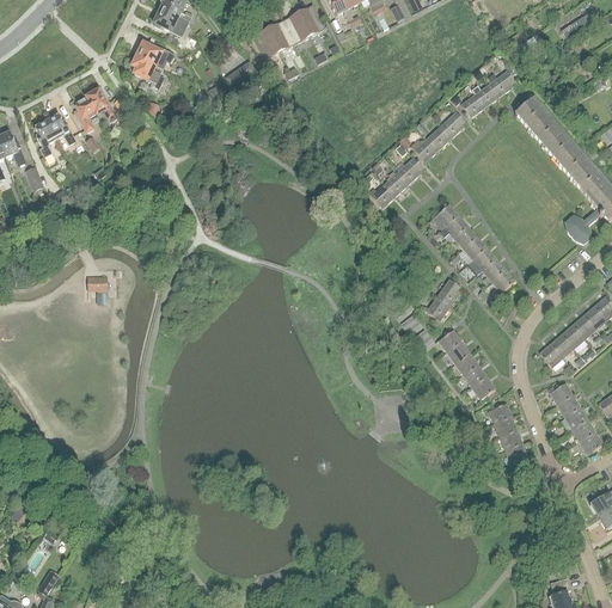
[(161,7),(190,20),(191,18),(190,17),(191,13),(185,11),(183,14),(179,12),(184,1),(182,0),(160,0),(160,1),(164,2),(161,7)]
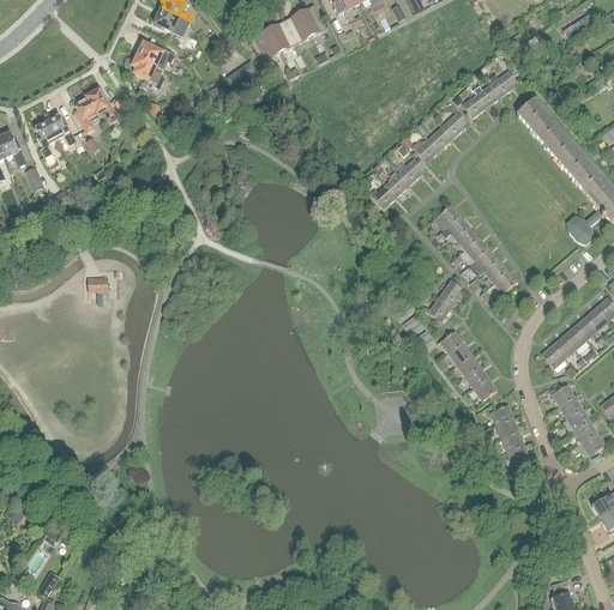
[(349,19),(354,17),(349,8),(345,0),(330,0),(337,14),(344,11),(349,19)]
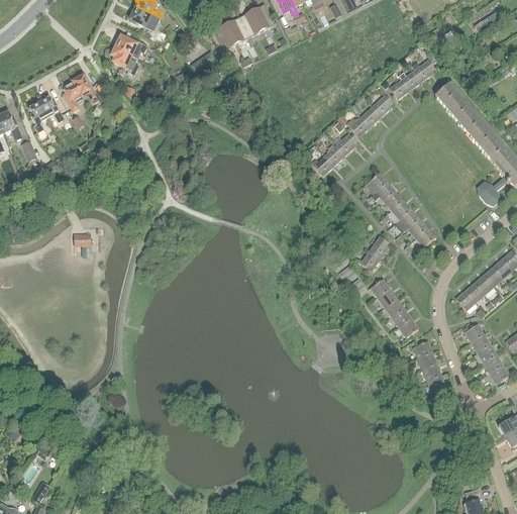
[(364,4),(362,0),(353,0),(348,3),(352,9),(364,4)]
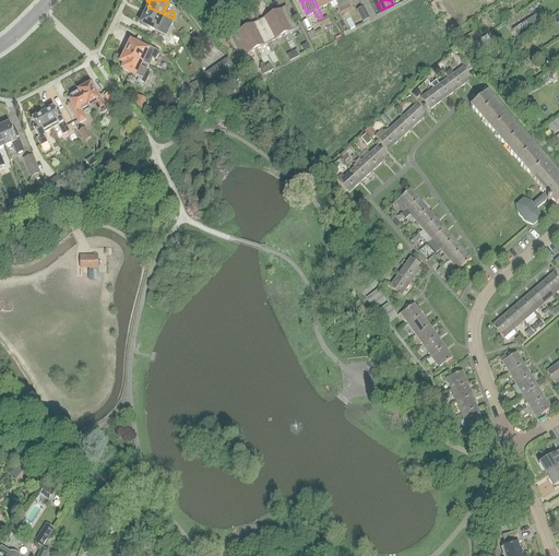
[(271,11),(283,33),(297,25),(286,3),(271,11)]
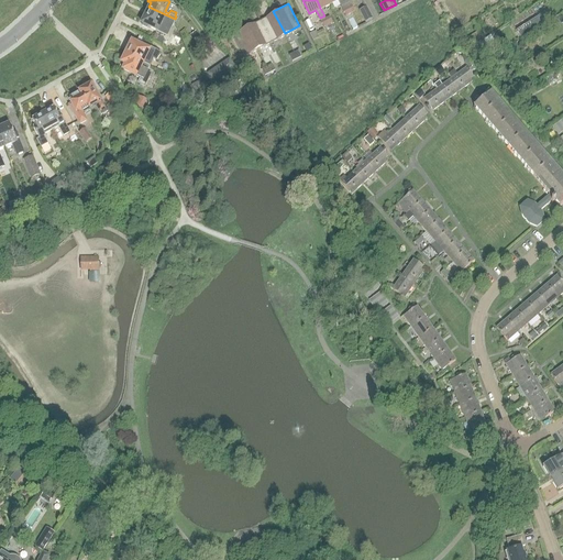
[(366,4),(359,8),(365,20),(372,15),(366,4)]
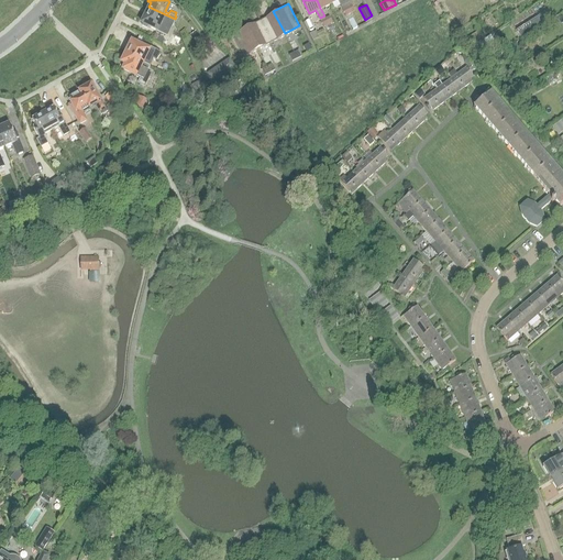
[(175,19),(148,7),(141,21),(142,21),(142,23),(146,25),(147,24),(156,29),(163,17),(166,19),(165,22),(170,25),(173,22),(174,22),(175,19)]
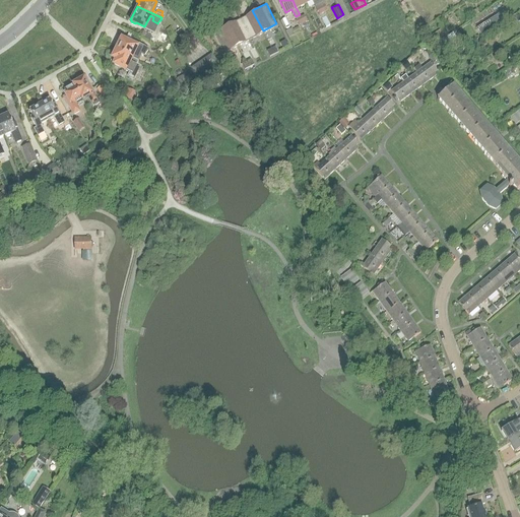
[(503,9),(480,23),(484,31),(508,16),(503,9)]
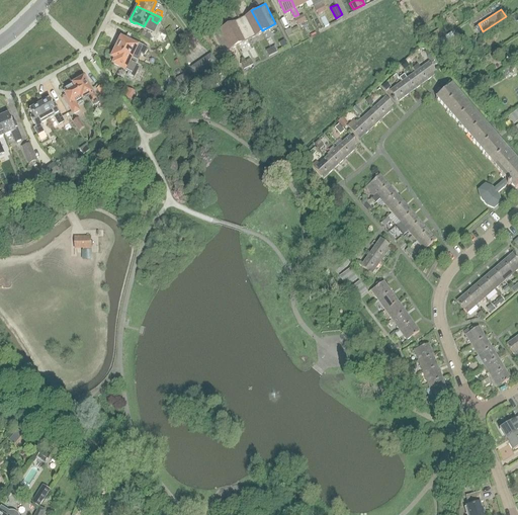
[(251,10),(239,17),(249,37),(262,30),(251,10)]
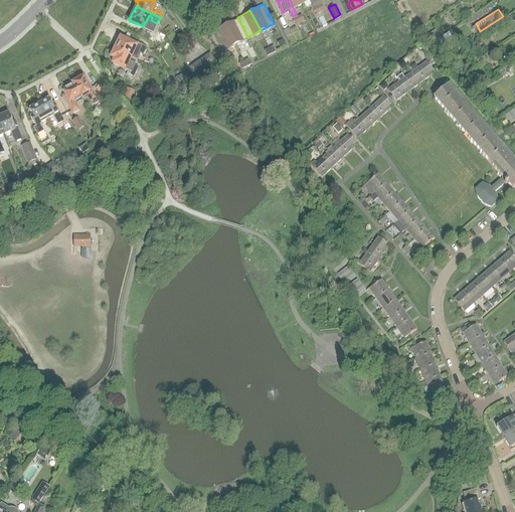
[(323,14),(318,16),(323,25),(327,22),(323,15),(323,14)]
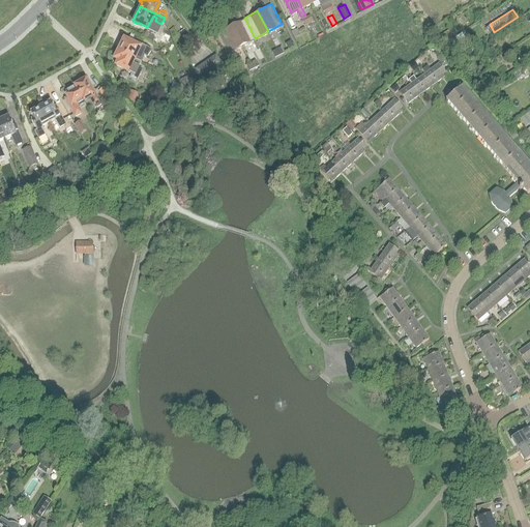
[(244,18),(232,24),(242,45),(255,38),(244,18)]
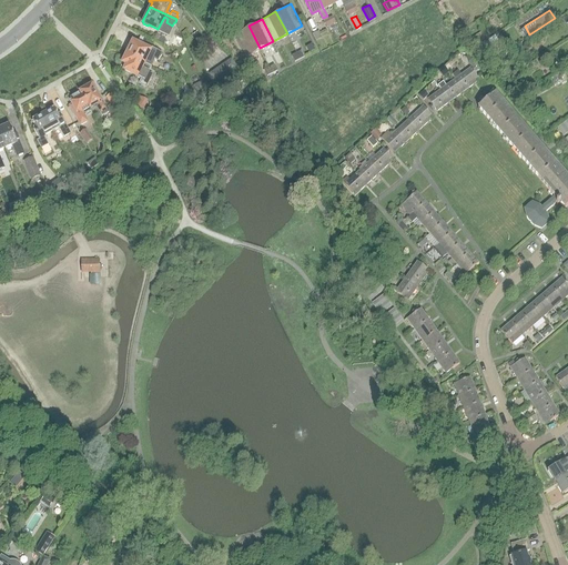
[(234,32),(246,54),(260,48),(249,26),(234,32)]
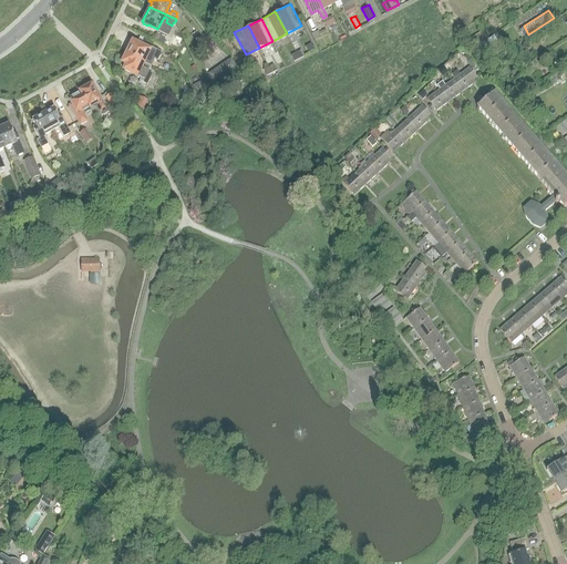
[(203,37),(196,29),(193,32),(198,40),(203,37)]
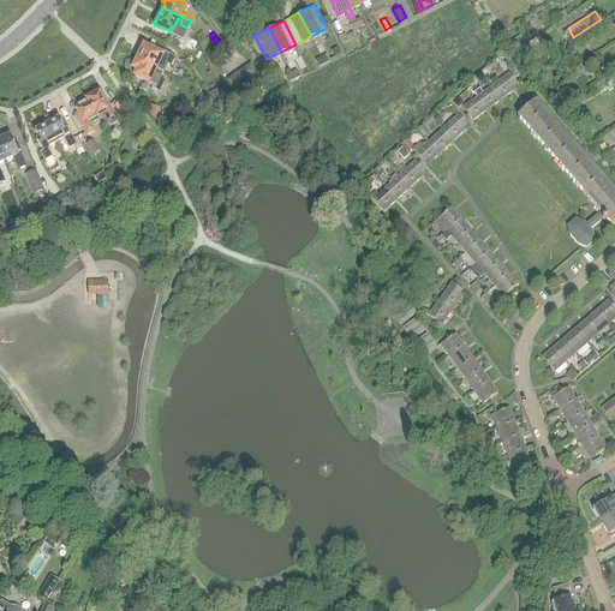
[(512,39),(512,40),(506,43),(511,52),(526,41),(521,33),(512,39)]
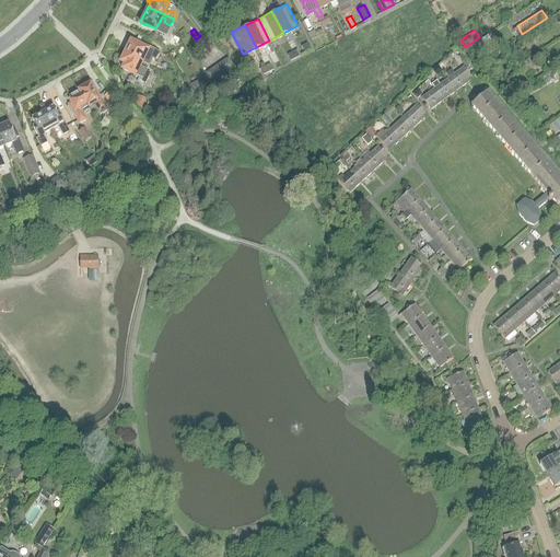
[(159,51),(154,48),(142,42),(141,45),(130,39),(128,44),(127,43),(123,51),(125,51),(149,64),(152,57),(154,59),(159,51)]
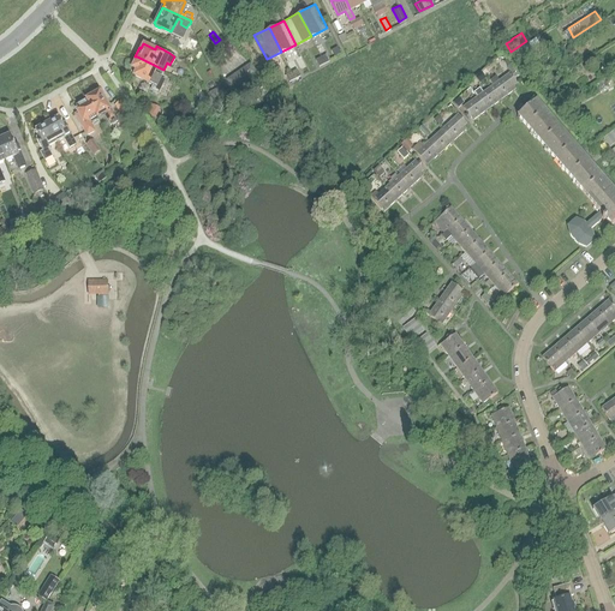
[(196,63),(190,55),(185,58),(191,66),(196,63)]
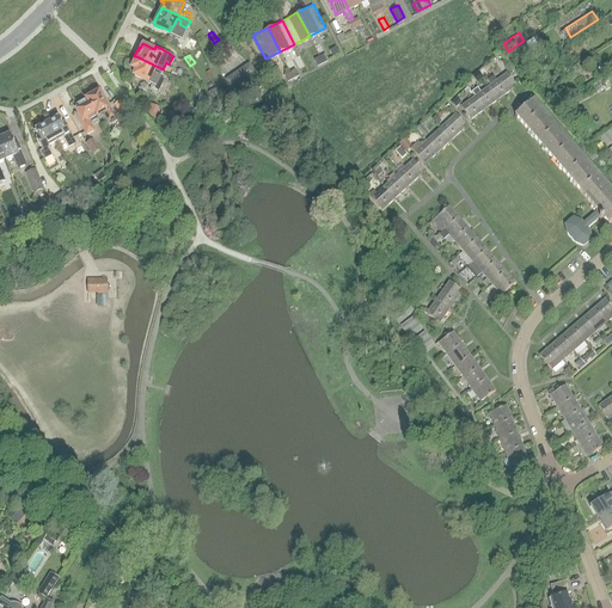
[(163,69),(136,56),(132,66),(136,68),(133,73),(150,81),(146,87),(157,92),(163,78),(159,75),(163,69)]
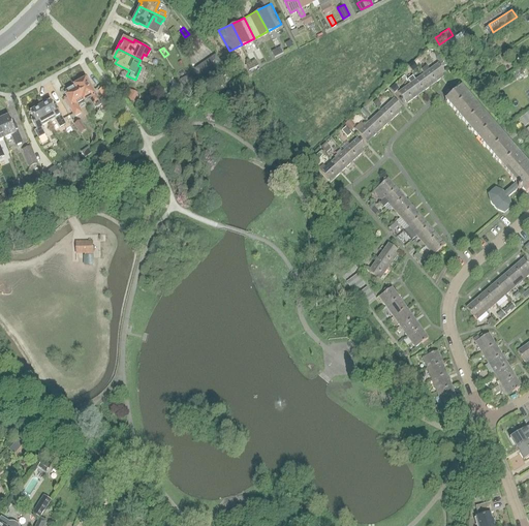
[(215,52),(210,56),(216,64),(221,61),(215,52)]
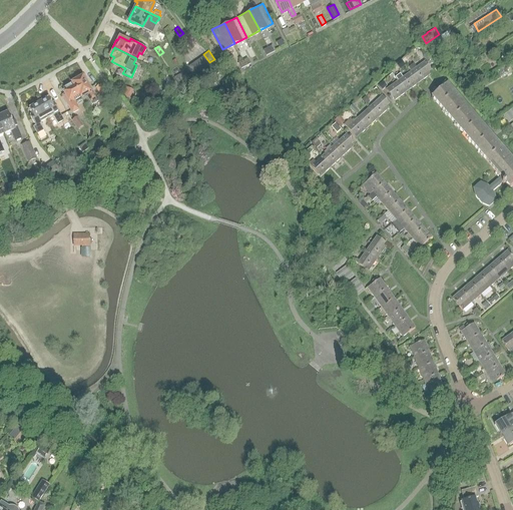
[(209,62),(203,54),(198,57),(204,66),(209,62)]
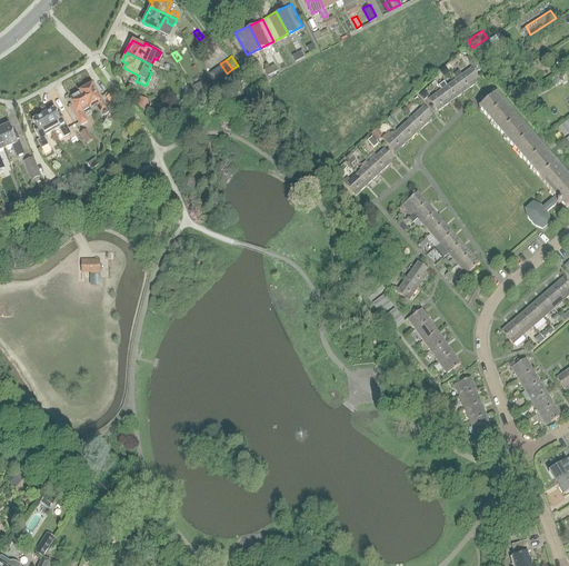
[(220,63),(215,68),(221,77),(227,73),(220,63)]
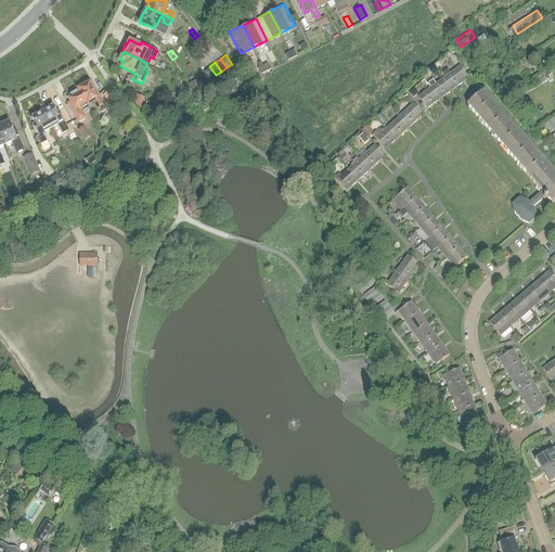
[(438,68),(433,63),(428,67),(433,73),(438,68)]
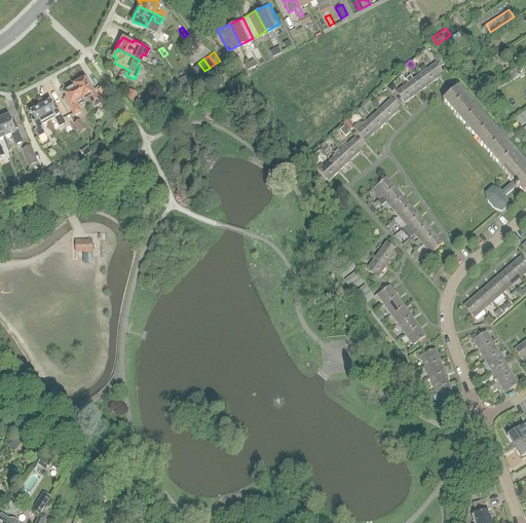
[(427,67),(424,62),(418,66),(422,71),(420,72),(428,82),(441,74),(439,71),(442,70),(436,61),(427,67)]
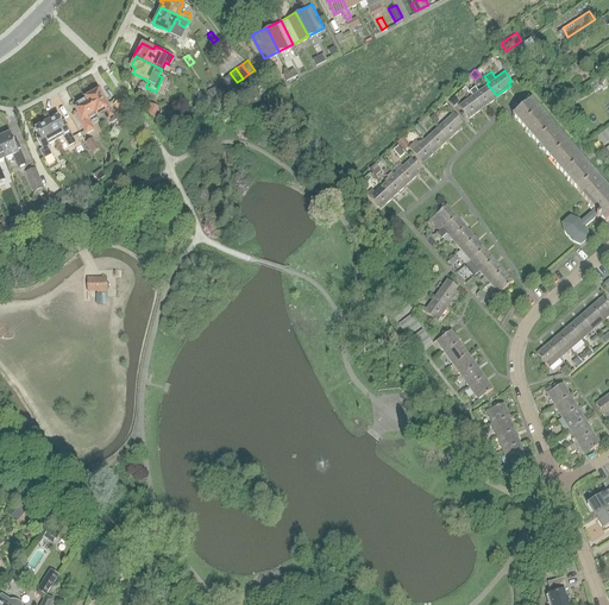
[(231,87),(237,82),(230,73),(224,77),(231,87)]
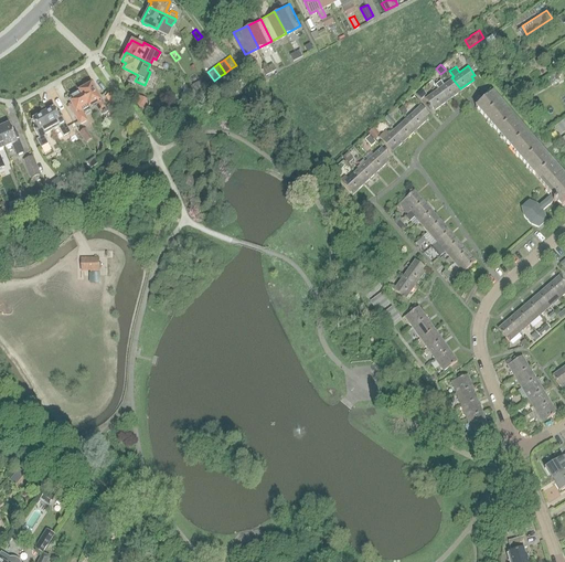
[(443,84),(439,78),(435,82),(439,87),(447,98),(460,88),(451,77),(443,84)]
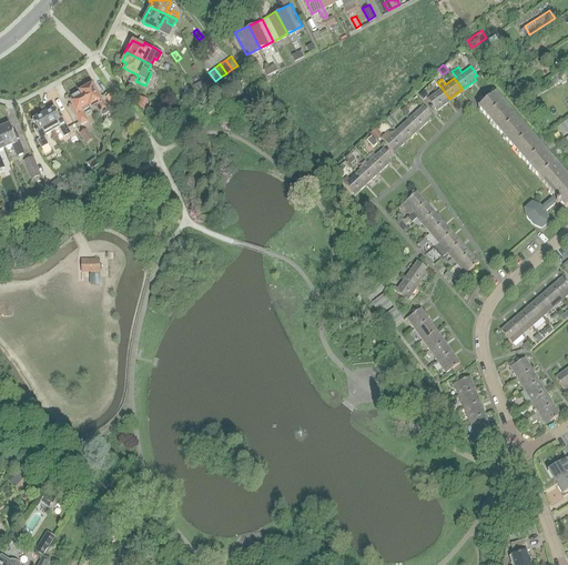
[(201,80),(194,83),(198,90),(204,87),(201,80)]
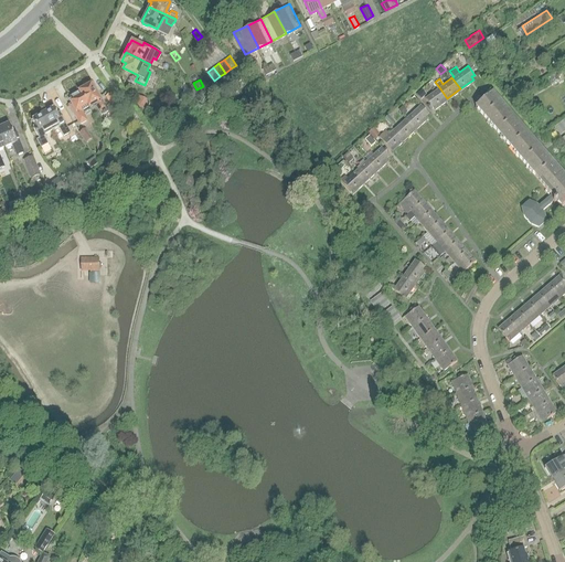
[(88,84),(80,88),(81,91),(89,106),(96,103),(100,112),(102,114),(109,109),(107,107),(96,87),(95,87),(92,82),(88,84)]
